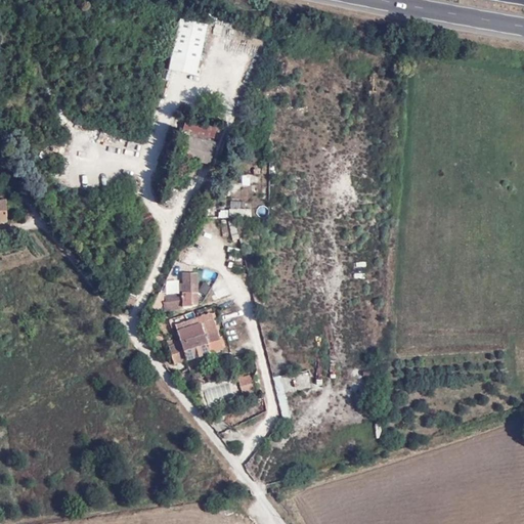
[(208,25),(178,18),(168,70),(197,76),(208,25)]
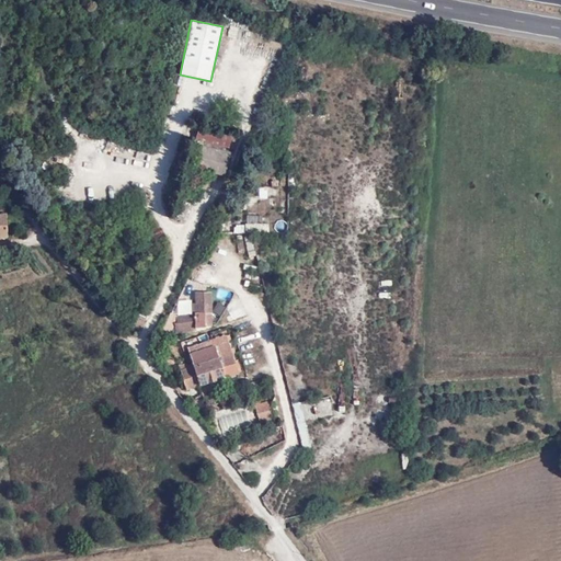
[(194,168),(225,175),(231,150),(201,142),(194,168)]
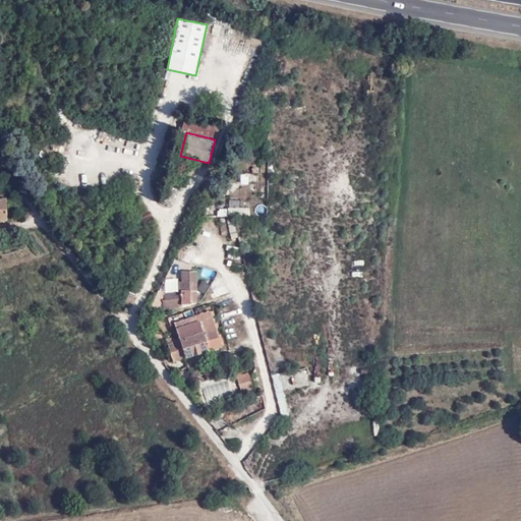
[(240,185),(248,185),(248,176),(240,176),(240,185)]
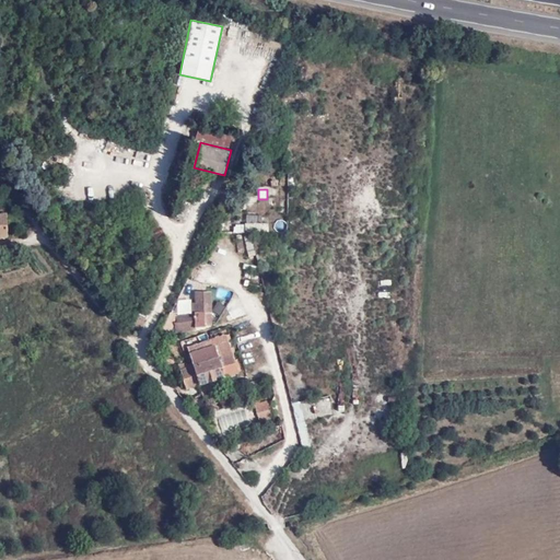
[(269,231),(269,224),(234,224),(233,233),(244,232),(269,231)]
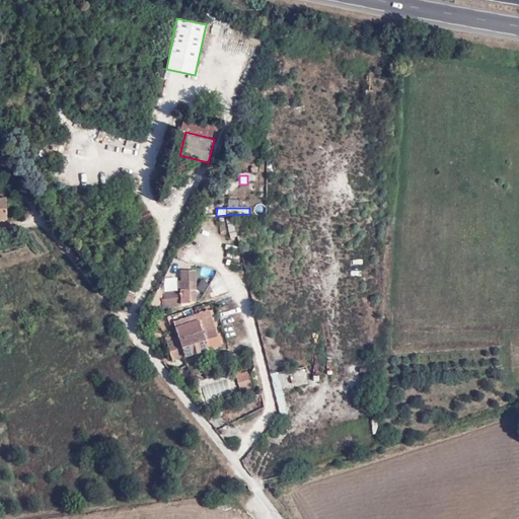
[(226,225),(229,238),(236,237),(233,223),(226,225)]
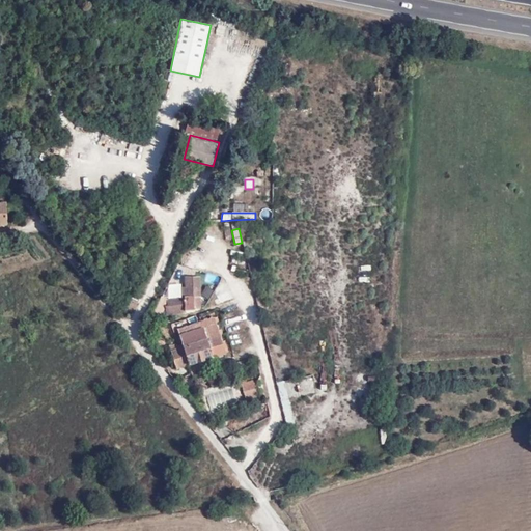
[(164,300),(164,313),(203,311),(201,276),(183,277),(184,299),(164,300)]
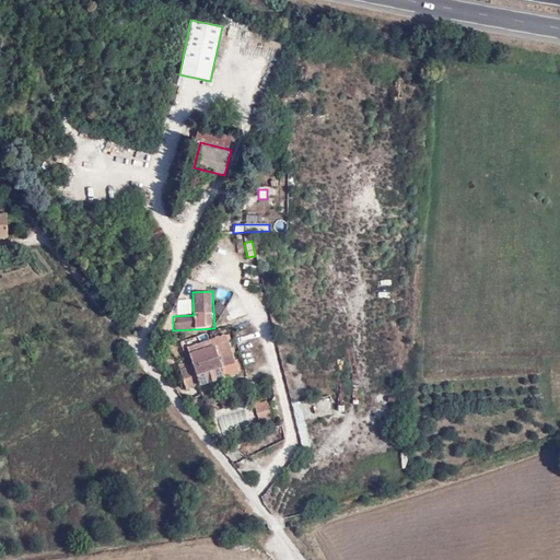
[(232,318),(244,314),(242,307),(230,311),(232,318)]
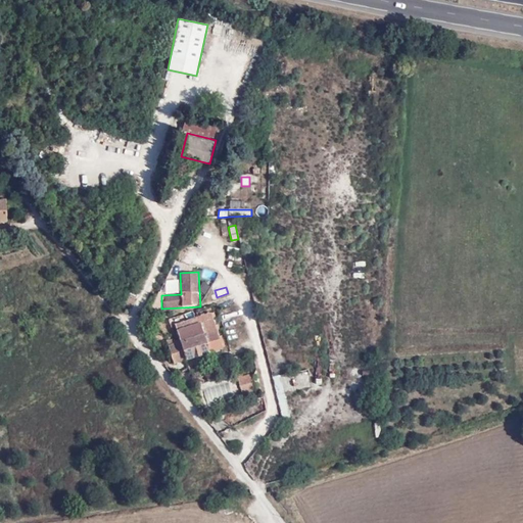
[(169,353),(173,366),(224,348),(210,308),(171,322),(180,349),(169,353)]
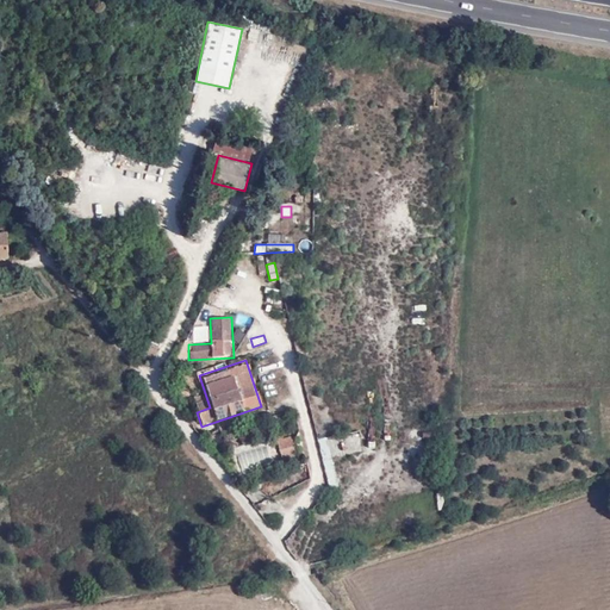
[(291,436),(278,440),(282,459),(296,455),(291,436)]
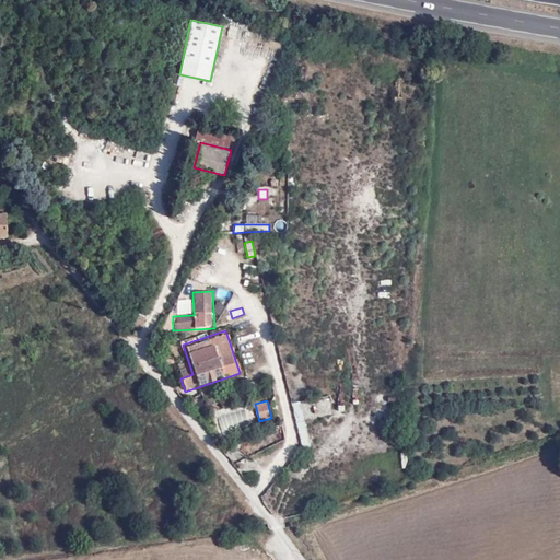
[(299,447),(308,446),(302,401),(292,403),(299,447)]
